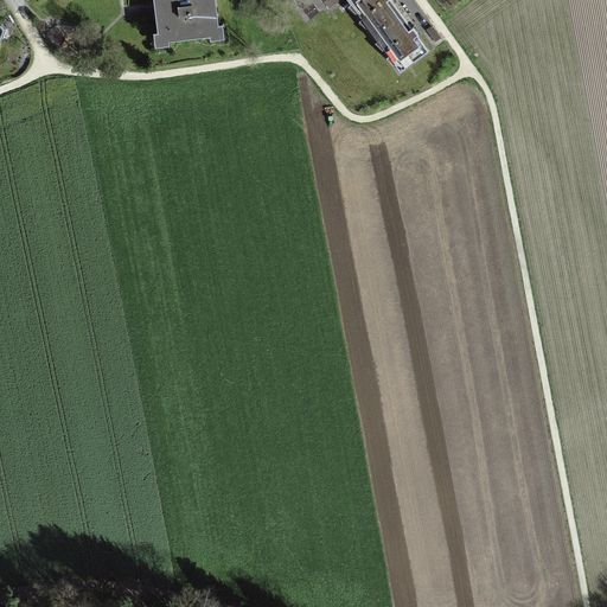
[(154,0),(157,31),(151,31),(152,49),(171,48),(170,38),(209,36),(210,44),(227,43),(225,23),(217,23),(216,0),(154,0)]
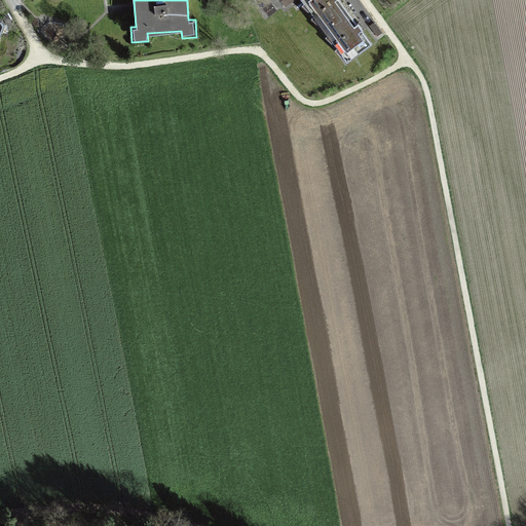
[(303,0),(325,28),(347,11),(339,0),(303,0)]
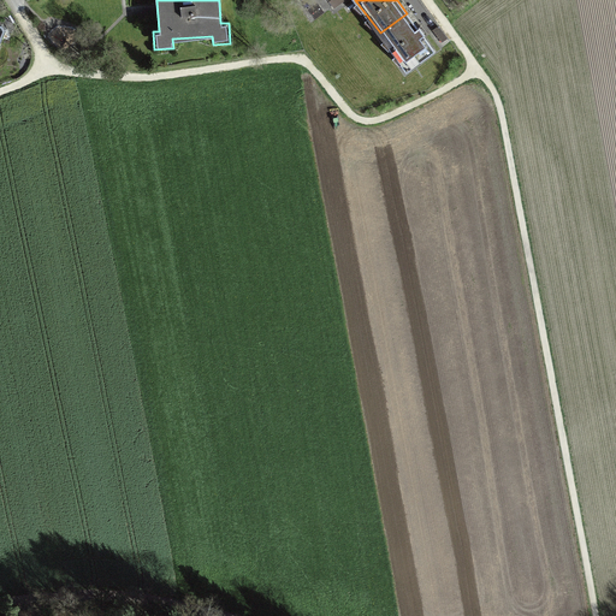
[(0,9),(0,54),(10,34),(0,9)]
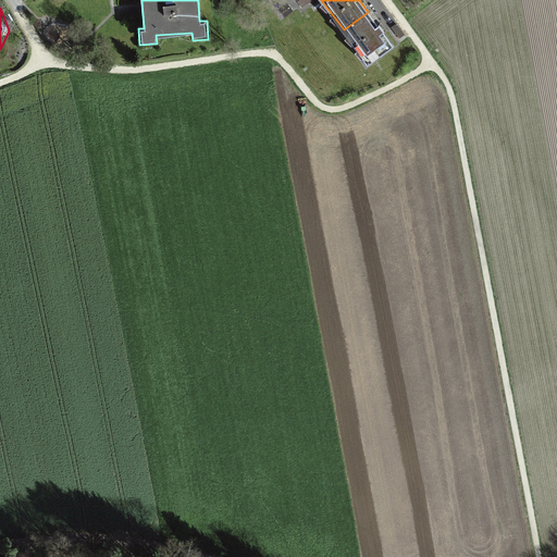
[(394,46),(368,12),(344,29),(368,65),(394,46)]
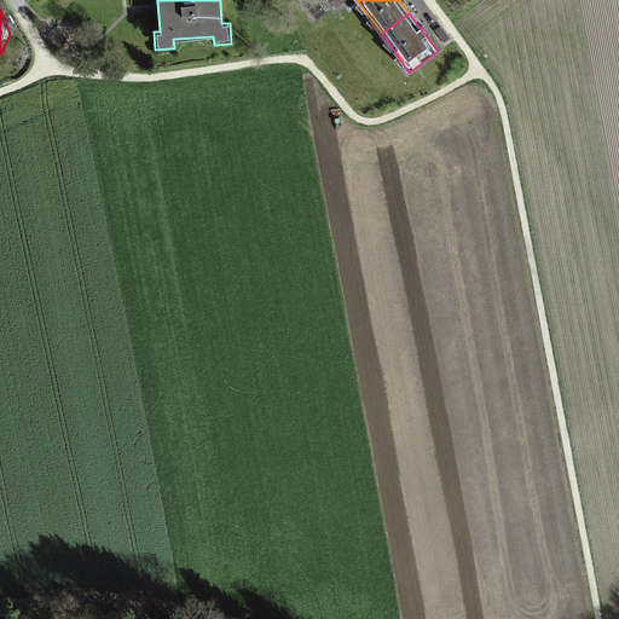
[(440,25),(434,30),(444,42),(450,39),(440,25)]
